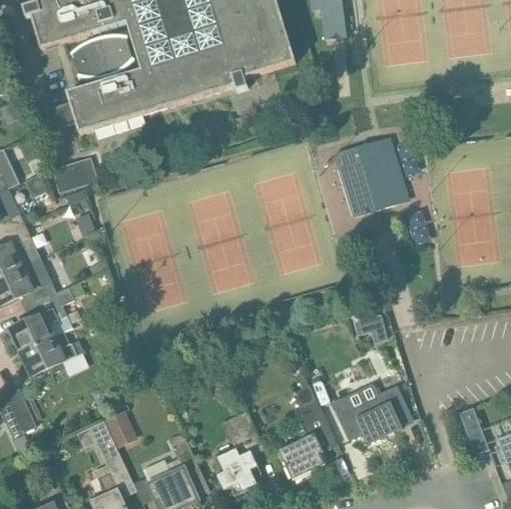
[(244,77),(295,61),(275,0),(28,0),(30,4),(22,6),(25,17),(30,16),(37,37),(74,25),(78,37),(90,34),(91,39),(88,40),(84,42),(80,45),(75,48),(70,53),(71,55),(72,55),(78,74),(77,74),(77,76),(83,78),(89,78),(97,78),(103,76),(104,80),(67,91),(65,91),(78,133),(233,85),(235,90),(247,87),(244,77)]
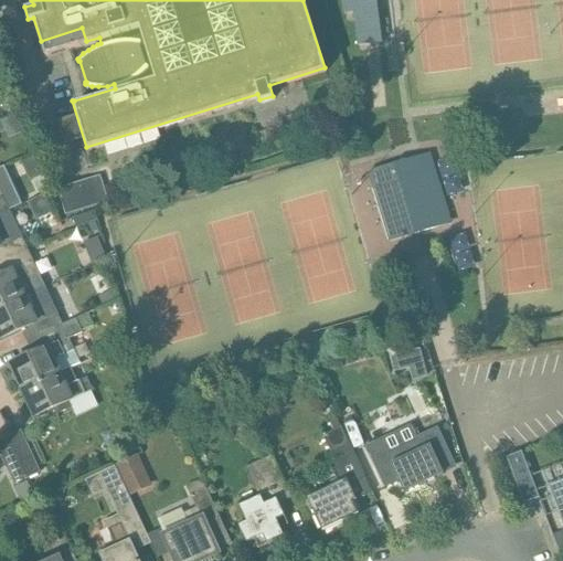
[(341,0),(342,9),(352,8),(357,41),(380,39),(375,0),(341,0)]
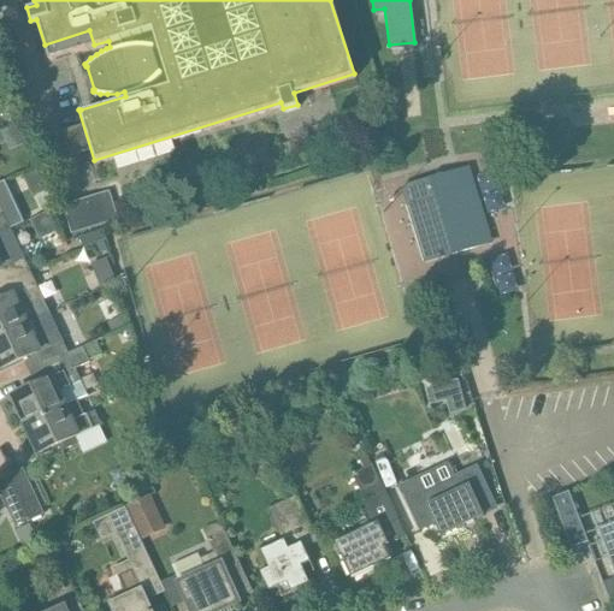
[(80,122),(62,126),(70,153),(88,148),(80,122)]
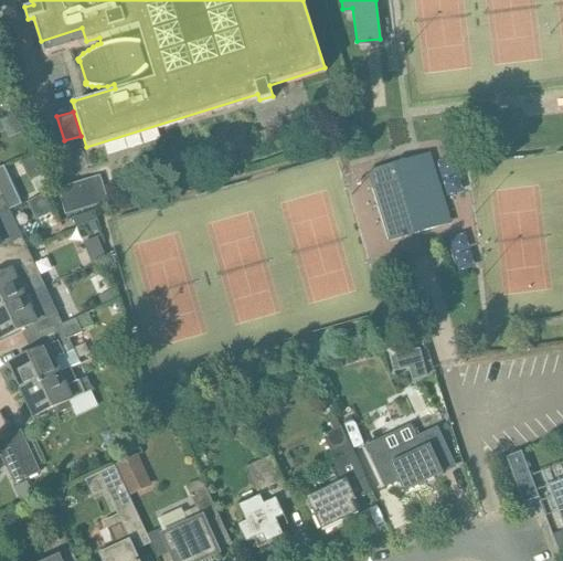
[(388,237),(417,229),(443,221),(435,198),(443,196),(434,167),(418,171),(413,155),(367,168),(388,237)]
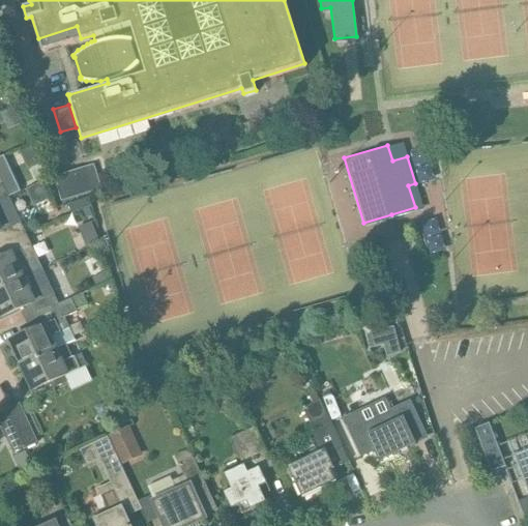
[(92,162),(52,174),(60,198),(100,185),(92,162)]
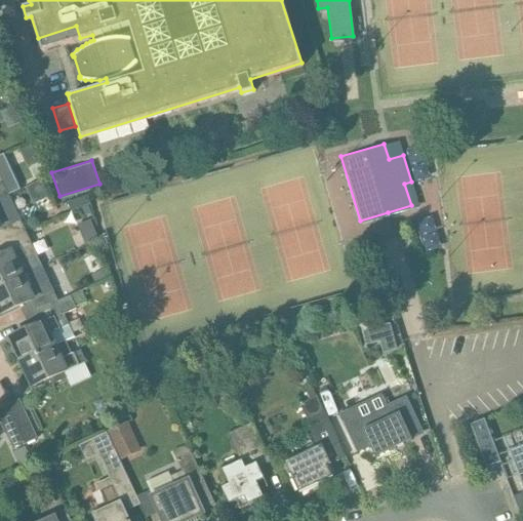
[(0,195),(8,192),(0,173),(0,195)]
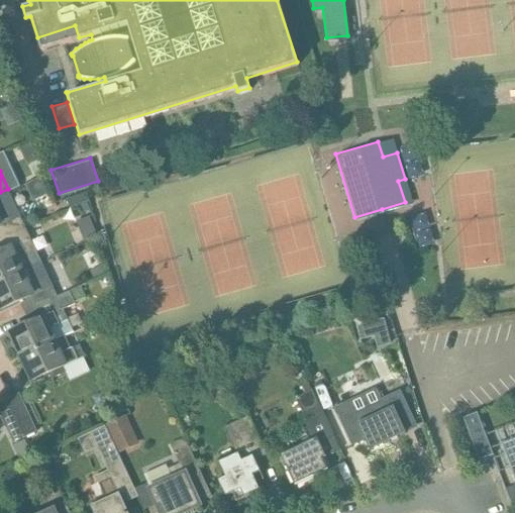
[(39,175),(23,182),(31,199),(47,191),(39,175)]
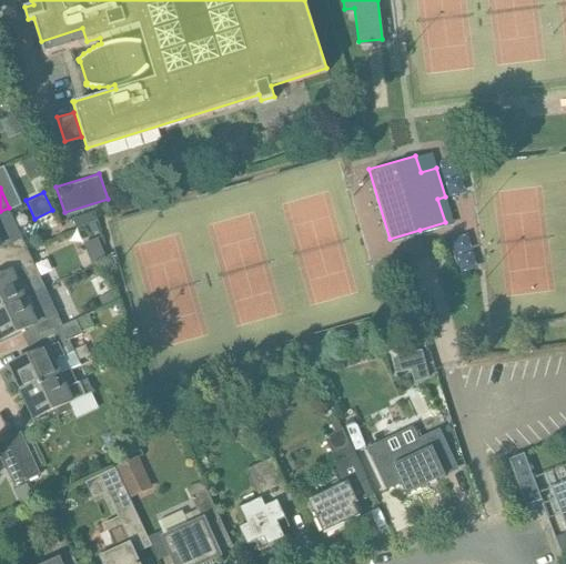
[(69,211),(72,221),(95,213),(93,204),(69,211)]
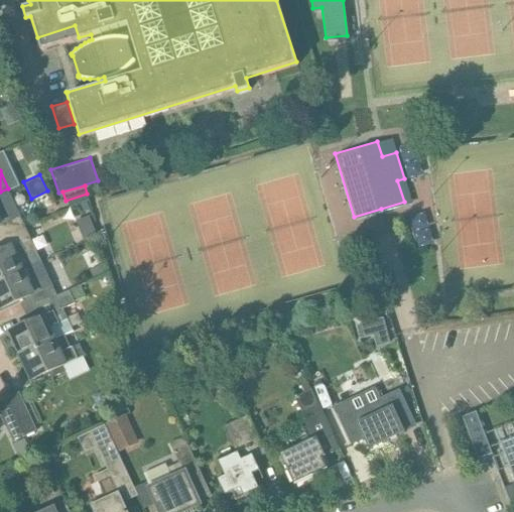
[(0,235),(24,224),(8,188),(0,192),(0,235)]
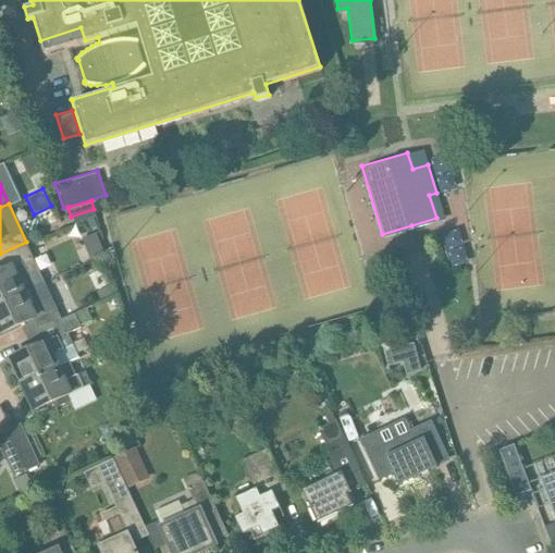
[(37,266),(26,242),(0,254),(5,266),(0,268),(0,300),(36,284),(35,282),(22,289),(16,275),(37,266)]
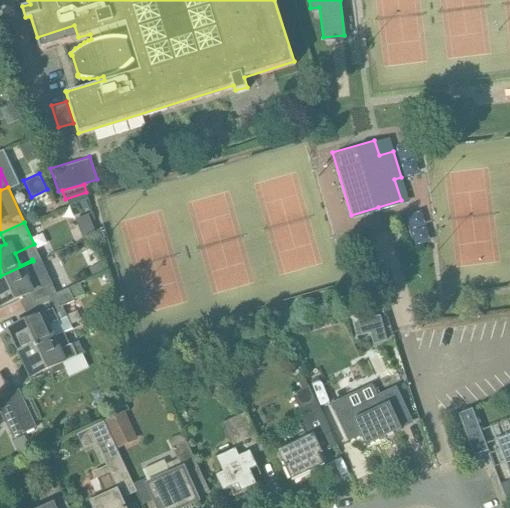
[(33,261),(0,276),(0,304),(27,291),(32,302),(55,292),(55,291),(39,256),(32,259),(33,261)]
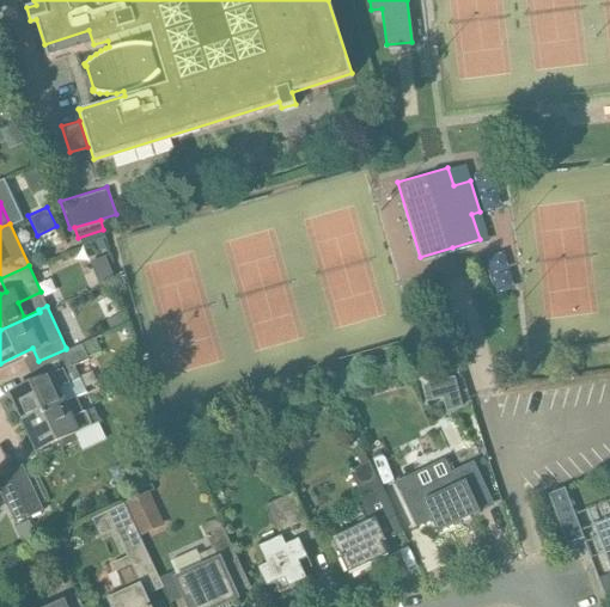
[(87,355),(81,343),(81,341),(66,348),(66,349),(38,361),(44,374),(10,390),(23,418),(75,394),(75,393),(85,390),(73,362),(87,355)]
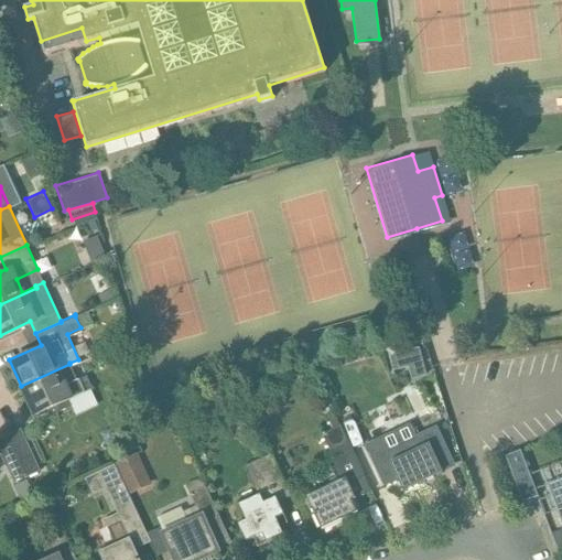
[(418,344),(388,353),(392,368),(408,364),(422,359),(418,344)]
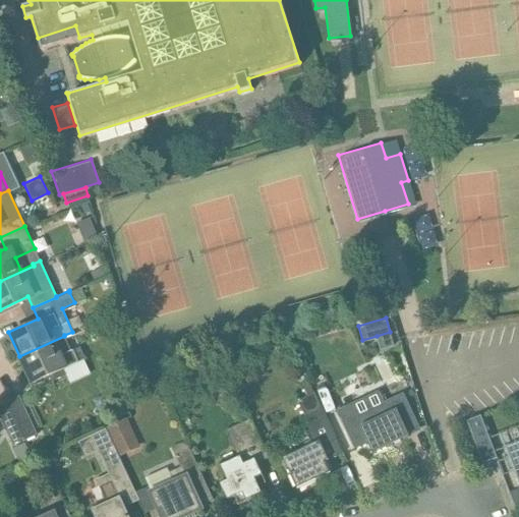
[(71,349),(65,337),(64,336),(19,356),(31,381),(49,372),(51,379),(59,375),(64,372),(62,366),(84,356),(79,346),(71,349)]
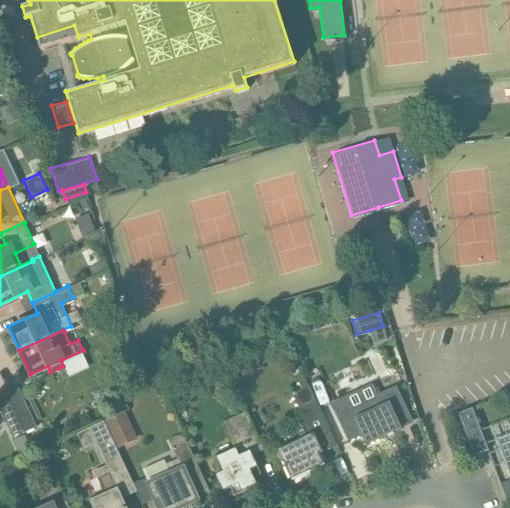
[(304,376),(297,379),(301,386),(305,384),(307,383),(304,376)]
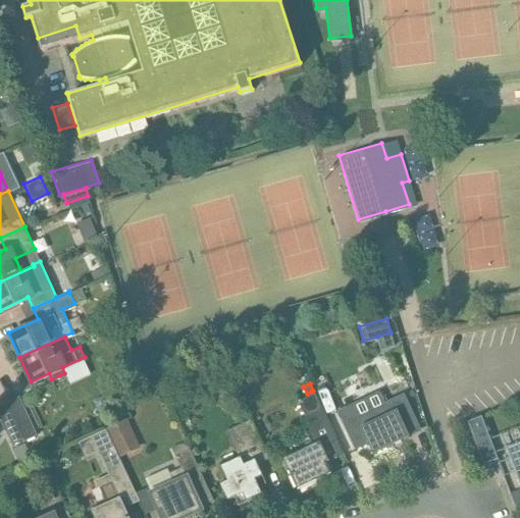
[(336,437),(325,414),(314,391),(313,391),(311,392),(307,394),(297,398),(308,422),(303,424),(312,443),(282,457),(297,486),(330,471),(325,460),(328,458),(343,452),(336,437)]
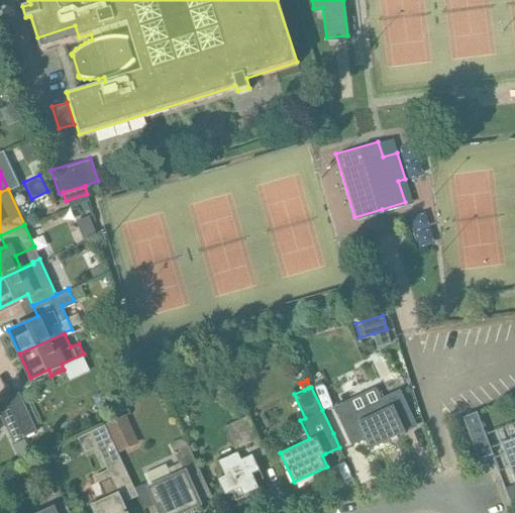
[(413,418),(403,397),(399,387),(367,402),(373,414),(358,420),(351,404),(337,411),(352,443),(365,437),(369,446),(404,430),(401,423),(413,418)]
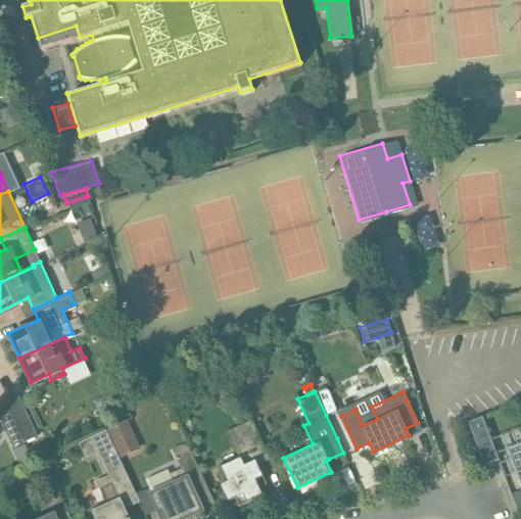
[(36,434),(27,415),(17,395),(6,402),(22,437),(24,439),(36,434)]
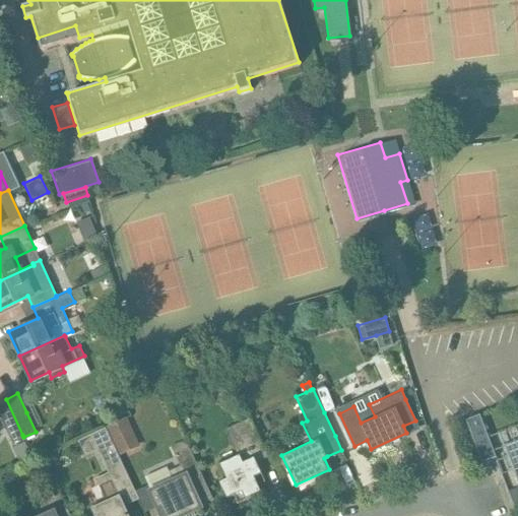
[(12,440),(22,435),(6,399),(0,401),(0,415),(5,428),(6,427),(12,440)]
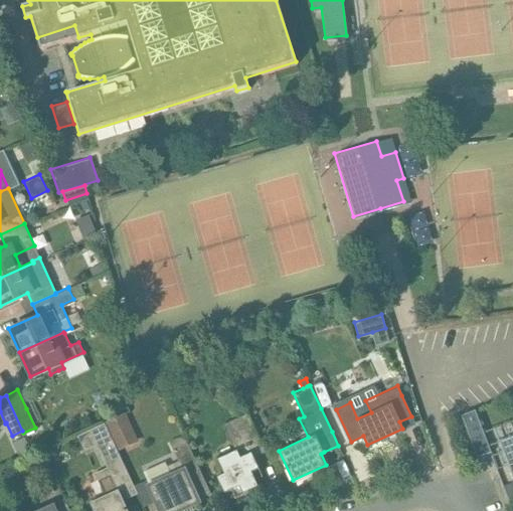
[(474,409),(461,413),(477,455),(490,450),(474,409)]
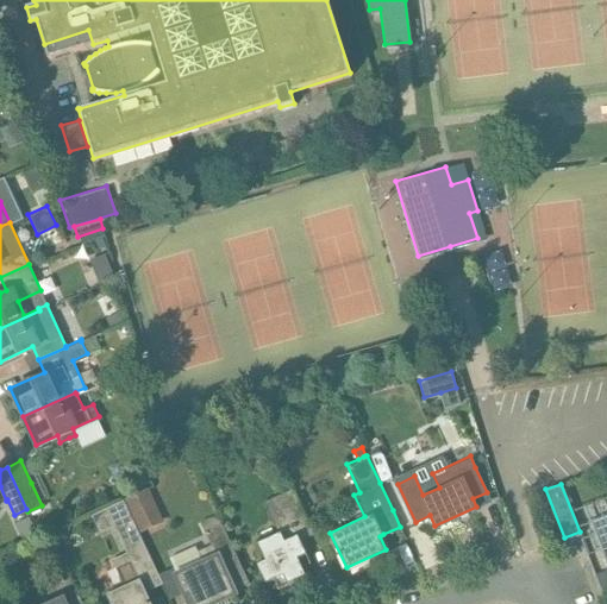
[(310,523),(300,502),(293,486),(264,499),(279,532),(257,541),(266,560),(256,564),(264,582),(273,578),(277,586),(305,573),(296,557),(306,552),(295,529),(310,523)]
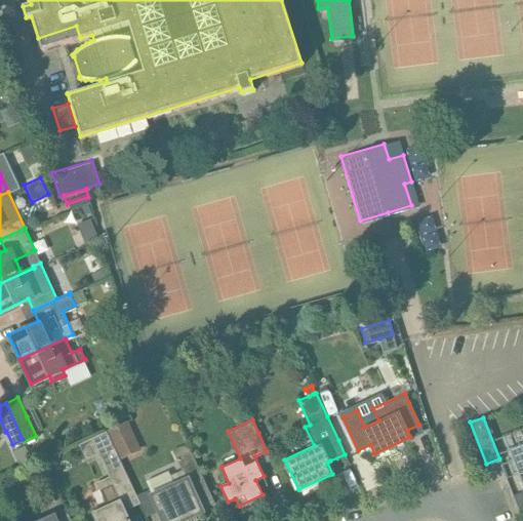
[(137,498),(123,468),(106,430),(90,437),(109,475),(95,481),(107,505),(91,512),(94,520),(130,520),(123,505),(137,498)]
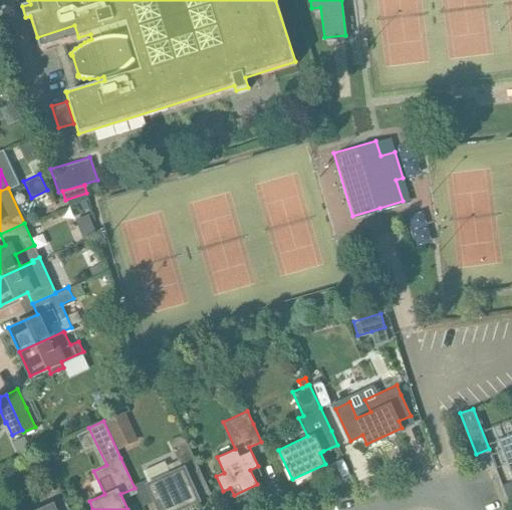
[(187,442),(182,432),(168,439),(177,459),(167,464),(172,474),(149,484),(156,500),(160,498),(165,509),(172,509),(197,499),(195,495),(209,489),(187,442)]
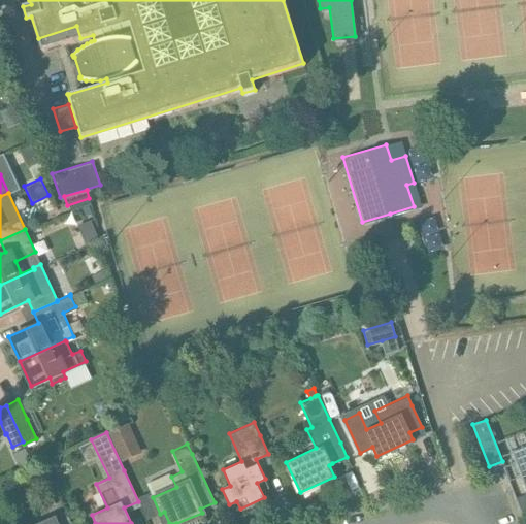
[(525,446),(513,452),(522,476),(525,485),(525,446)]
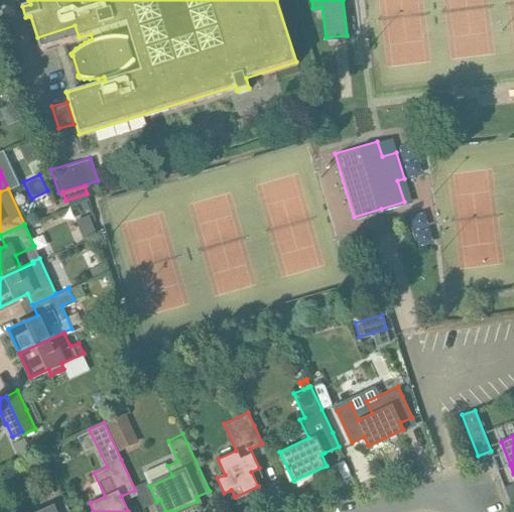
[(72,511),(66,497),(32,511),(72,511)]
